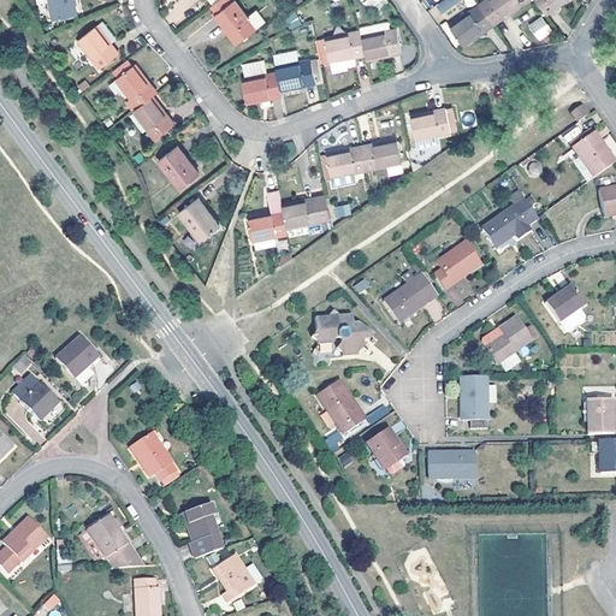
[(51,0),(54,19),(77,15),(73,0),(51,0)]
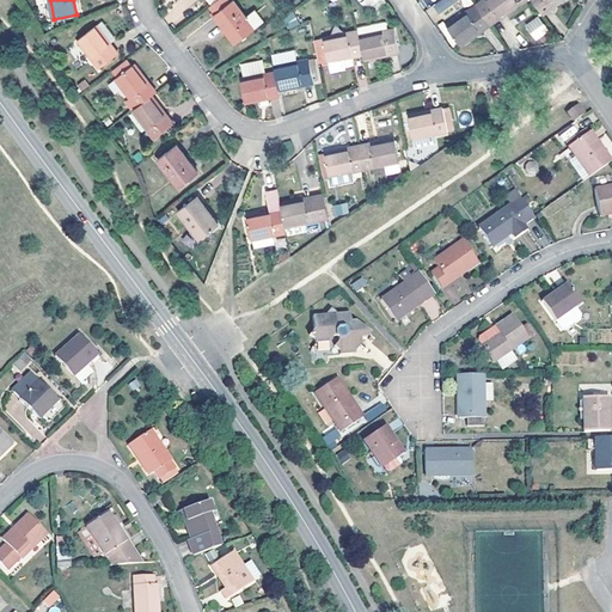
[(218,0),(212,6),(210,6),(216,13),(215,16),(238,43),(264,22),(255,10),(246,17),(232,0),(218,0)]
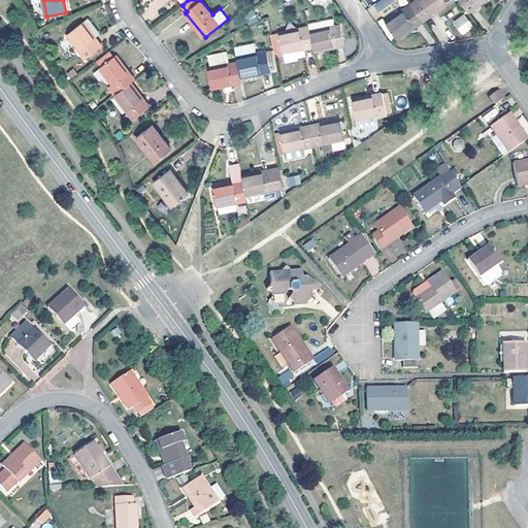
[(416,0),(410,4),(423,21),(448,3),(447,2),(444,0),(416,0)]
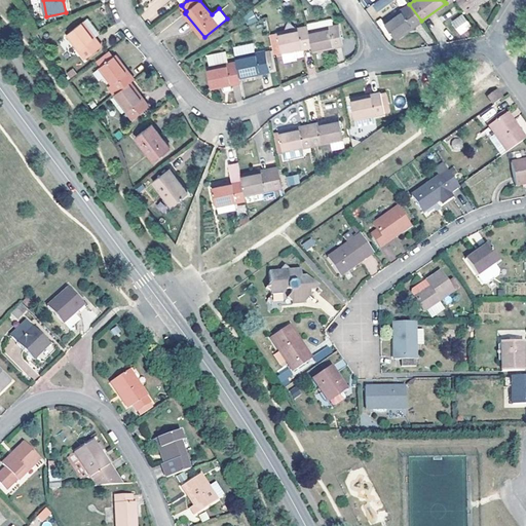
[(458,0),(466,11),(482,0),(484,0),(485,1),(486,0),(458,0)]
